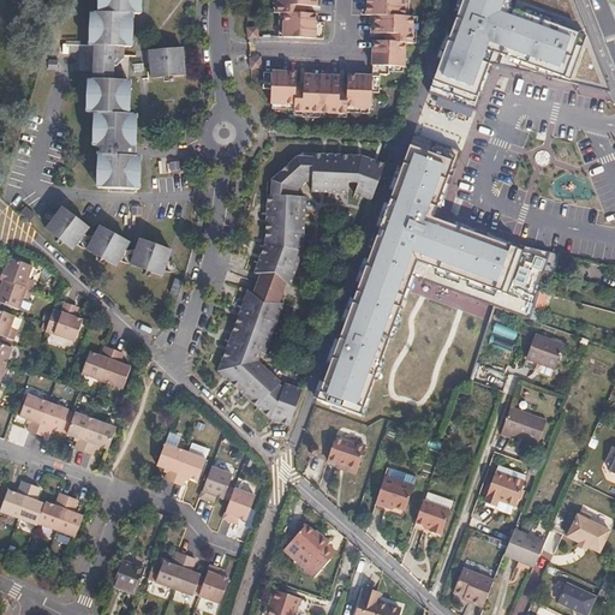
[(102,0),(102,17),(94,17),(93,48),(96,49),(95,64),(113,64),(125,64),(125,51),(131,51),(132,18),(139,18),(139,0),(102,0)]
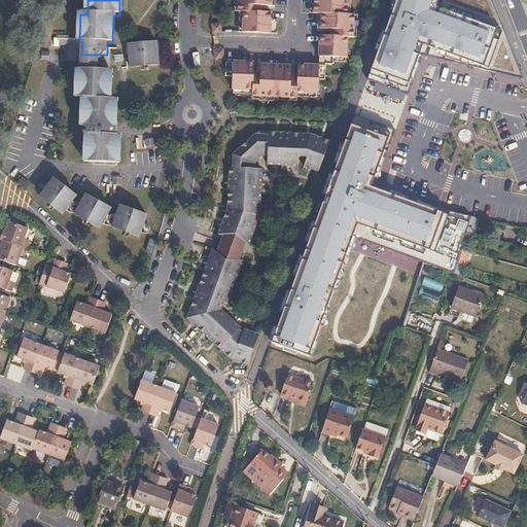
[(315,0),(315,12),(322,12),(321,28),(335,29),(335,35),(321,34),(320,65),(300,64),(299,77),(292,77),(293,66),(261,64),(261,76),(255,75),(255,63),(234,62),(234,63),(226,63),(226,76),(234,76),(234,90),(254,91),(254,96),(299,98),(300,92),(319,93),(320,79),(326,79),(327,63),(335,63),(335,57),(348,57),(349,36),(355,37),(356,13),(349,13),(349,0),(315,0)]
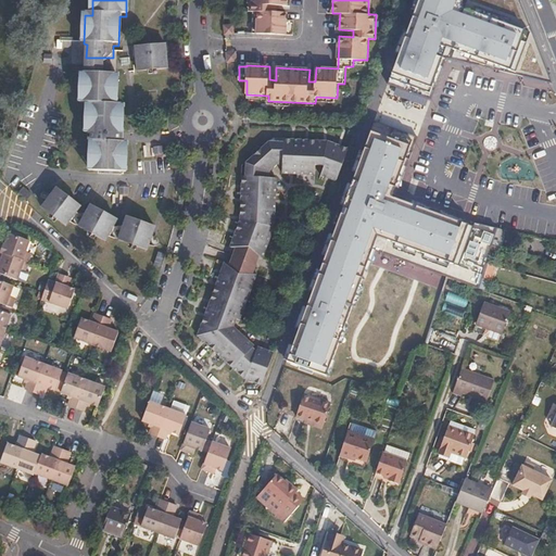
[(252,0),(252,12),(254,12),(253,33),(294,35),(295,20),(288,20),(288,12),(269,11),(269,5),(288,5),(288,0),(252,0)]
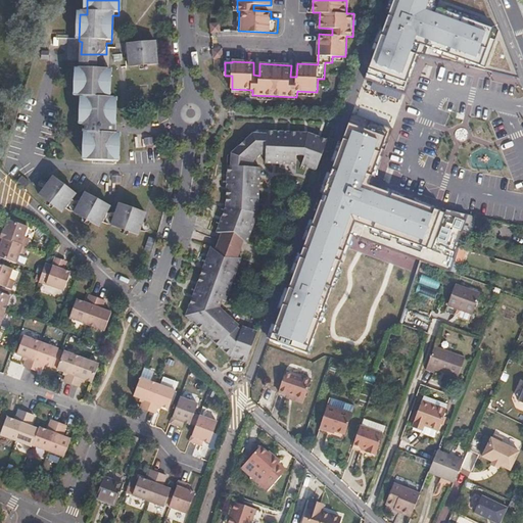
[(486,0),(393,0),(365,79),(406,94),(420,54),(481,69),(519,79),(486,0)]
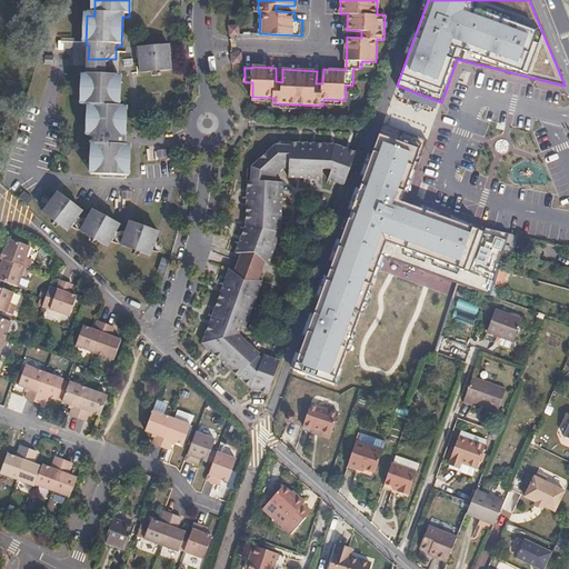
[(240,32),(239,22),(229,23),(230,33),(240,32)]
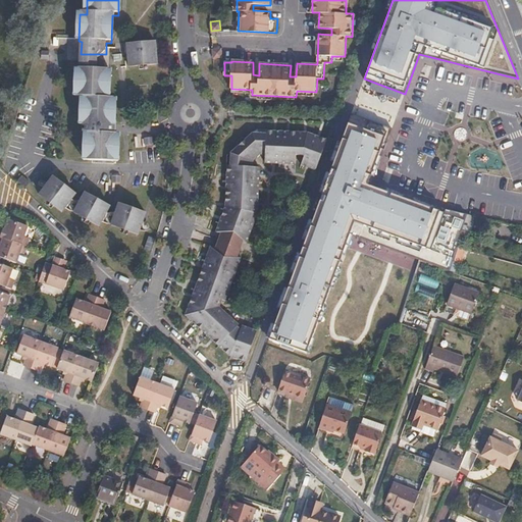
[(154,73),(155,49),(127,47),(126,70),(154,73)]
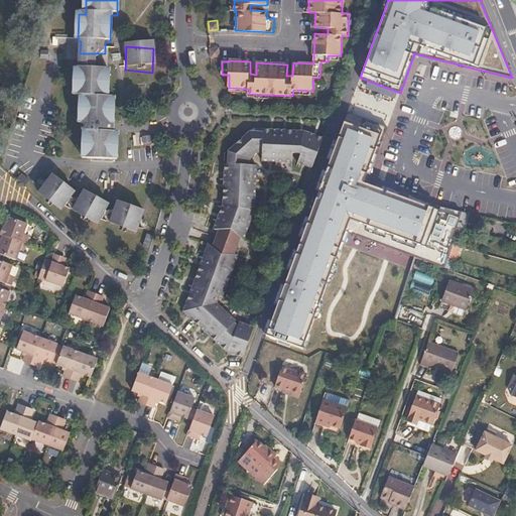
[(220,56),(220,48),(211,49),(212,57),(220,56)]
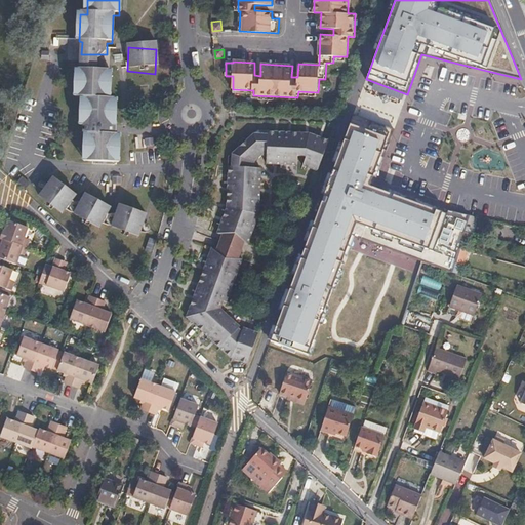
[(96,65),(96,54),(81,54),(80,65),(96,65)]
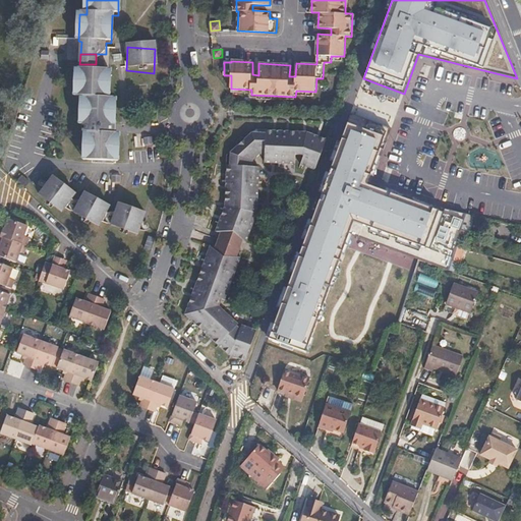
[(106,64),(96,64),(79,64),(79,71),(77,71),(76,99),(83,99),(82,127),(87,127),(87,163),(119,164),(120,136),(115,135),(116,101),(110,101),(110,73),(105,72),(106,64)]
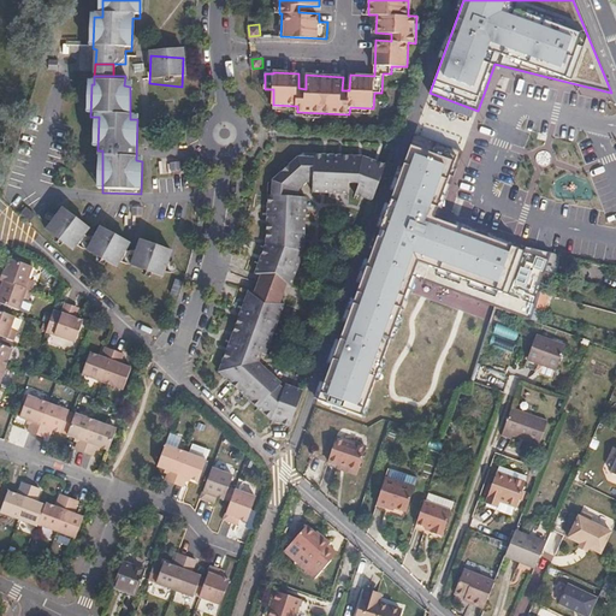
[(532,317),(550,252),(515,241),(445,218),(467,153),(412,132),(321,398),(372,413),(419,280),(532,317)]
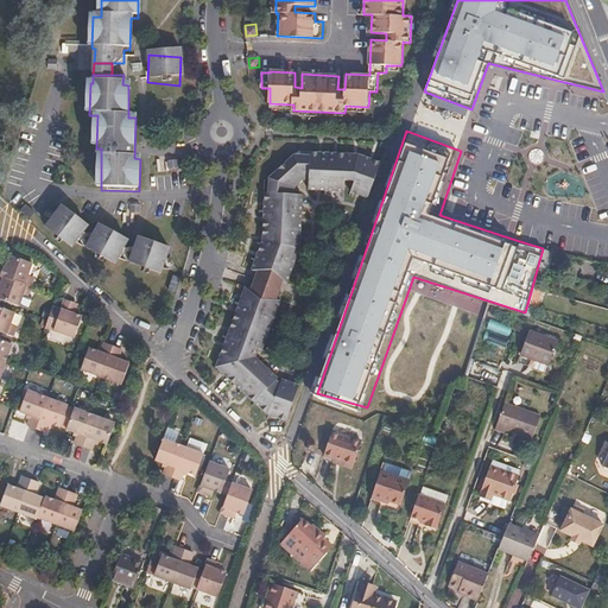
[(346,191),(361,196),(373,162),(355,154),(299,153),(299,156),(286,156),(261,179),(261,191),(258,192),(257,242),(246,274),(252,277),(278,285),(282,287),(295,251),(296,195),(289,195),(289,187),(297,179),(301,179),(302,190),(346,191)]
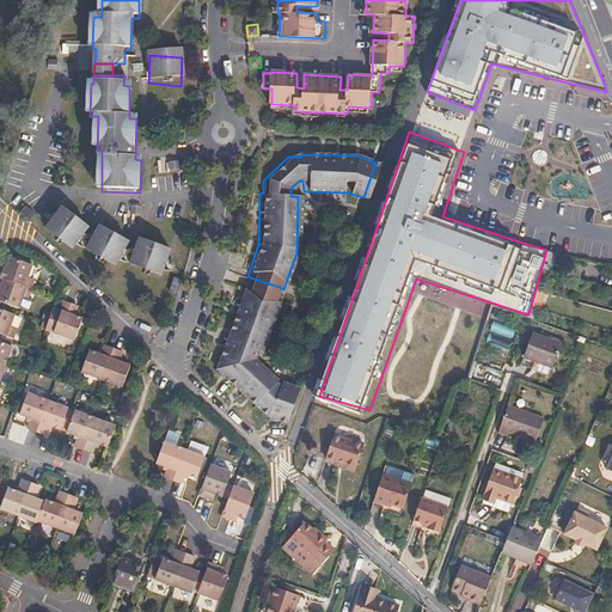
[(183,173),(182,164),(171,165),(173,175),(183,173)]
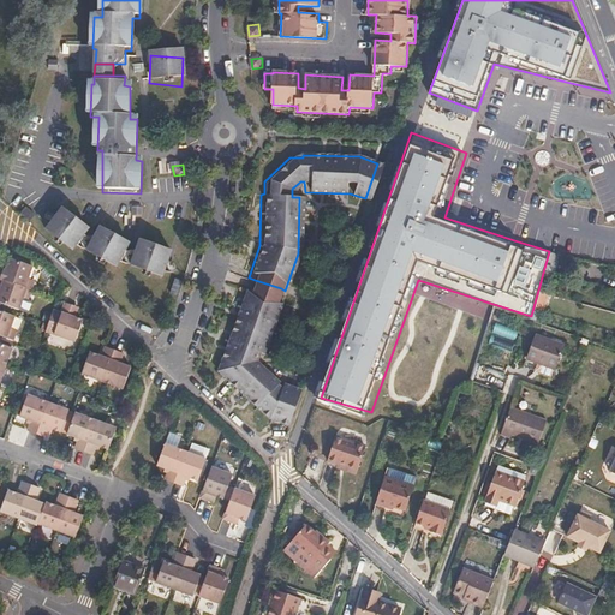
[(31,218),(37,212),(28,203),(22,209),(31,218)]
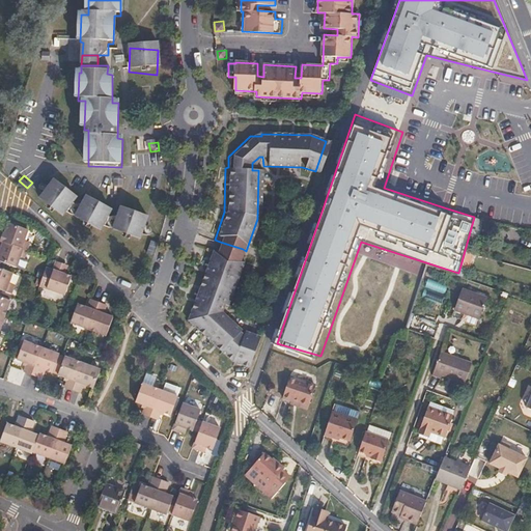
[(60,216),(76,199),(56,178),(39,196),(60,216)]
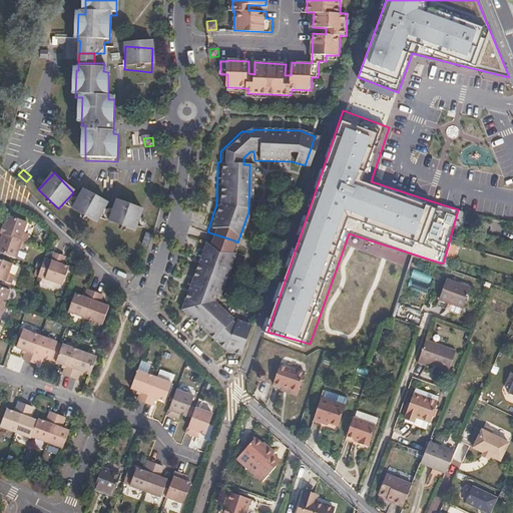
[(93,226),(106,208),(82,193),(70,211),(93,226)]
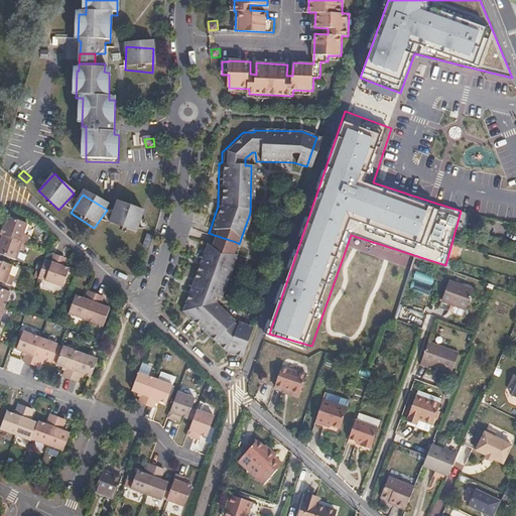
[(133,240),(142,219),(117,207),(107,229),(133,240)]
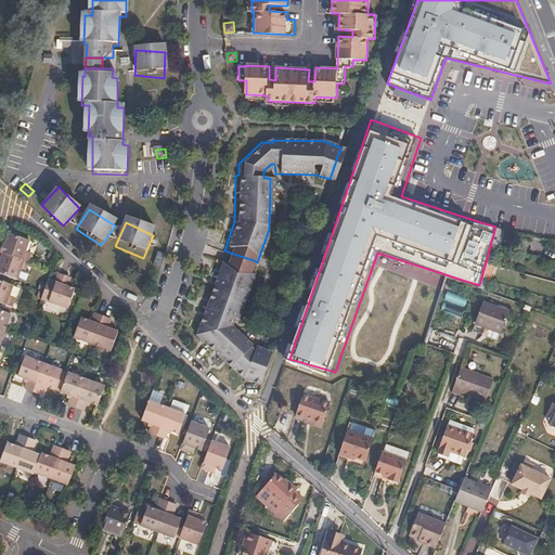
[(0,247),(0,250),(22,259),(25,249),(27,249),(30,240),(10,232),(5,243),(2,242),(0,247)]
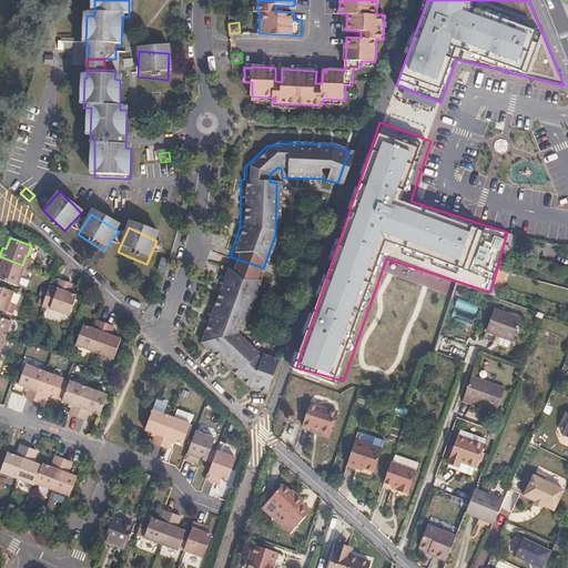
[(20,271),(22,265),(0,256),(0,265),(2,267),(0,275),(0,277),(20,285),(24,273),(20,271)]
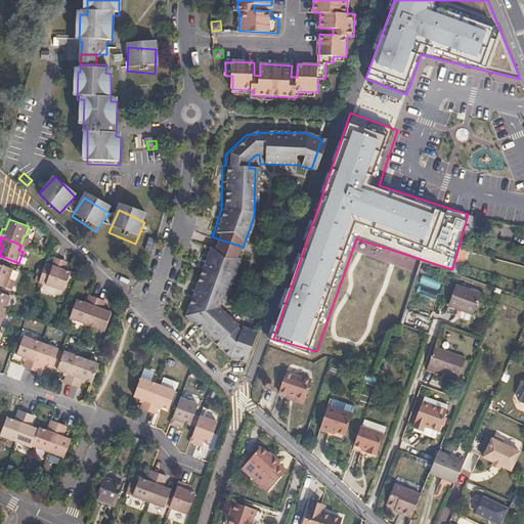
[(217,238),(212,253),(234,261),(239,246),(217,238)]
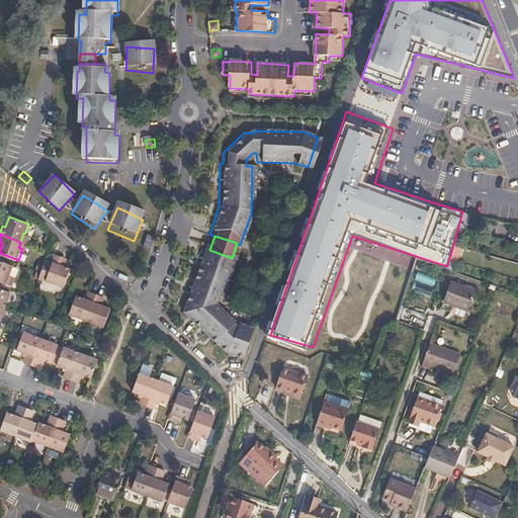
[(225,351),(244,357),(254,327),(241,322),(239,328),(233,324),(233,319),(217,304),(219,295),(223,296),(235,259),(232,258),(209,250),(204,248),(182,313),(225,351)]
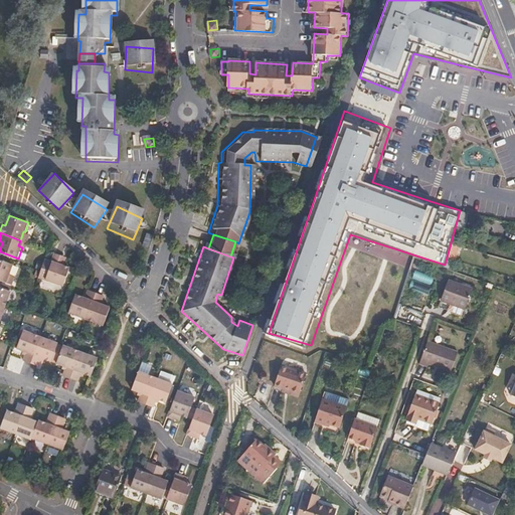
[(50,263),(43,261),(40,271),(38,278),(63,286),(69,270),(58,266),(61,256),(53,254),(50,263)]
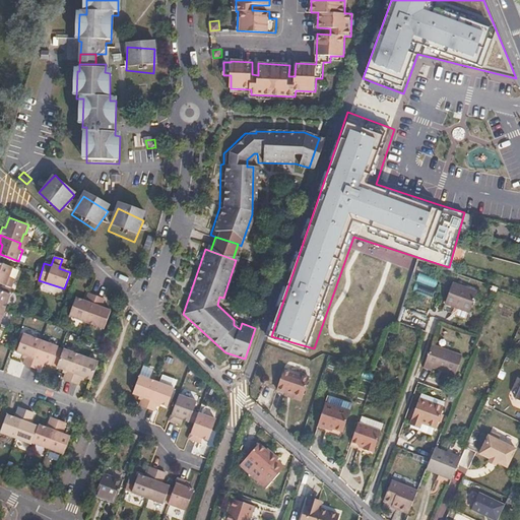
[(0,283),(11,287),(17,271),(0,265),(0,283)]
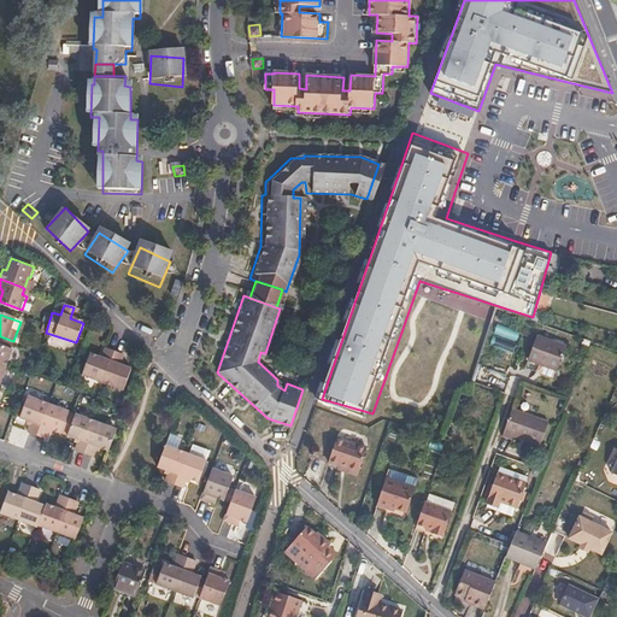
[(493,333),(511,340),(513,330),(495,324),(493,333)]
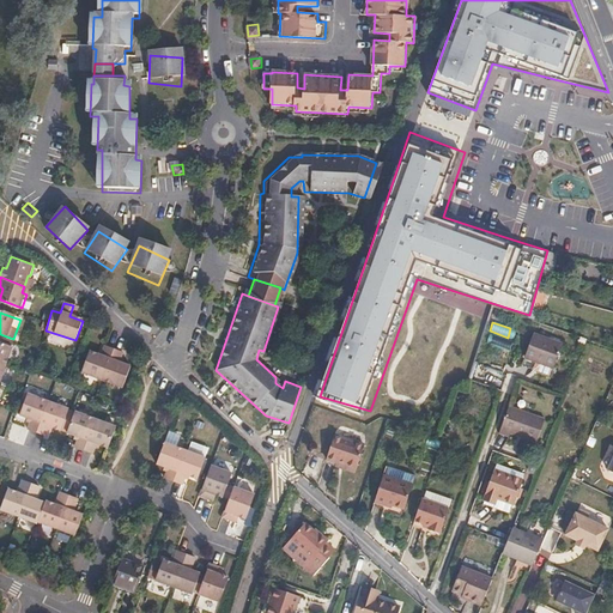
[(556,366),(564,343),(535,333),(526,357),(556,366)]
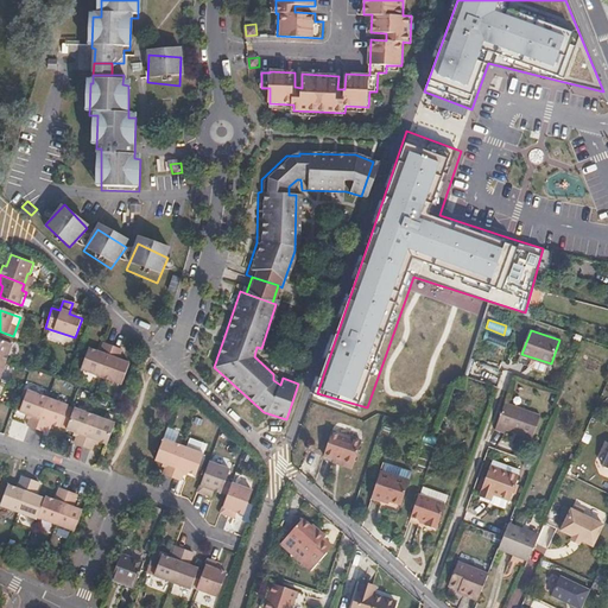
[(0,361),(10,365),(18,342),(0,335),(0,361)]
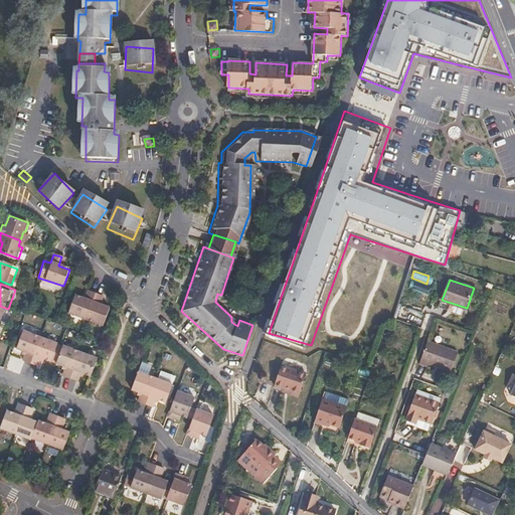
[(102,296),(88,291),(83,302),(72,299),(66,317),(102,330),(109,312),(98,307),(102,296)]
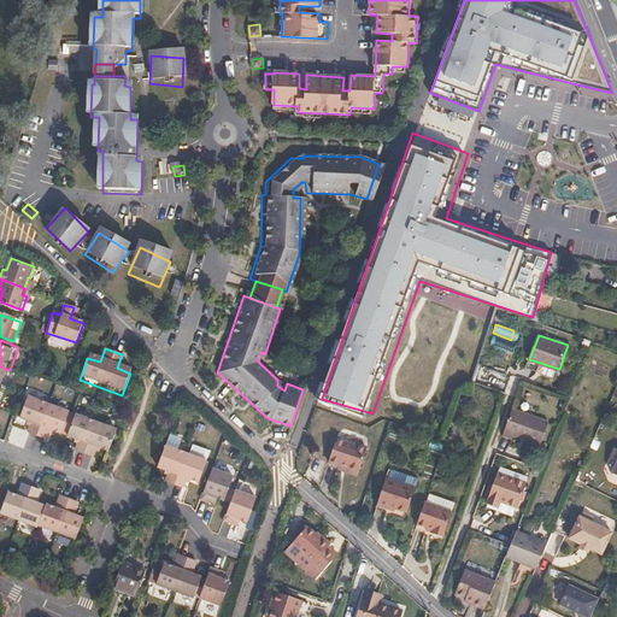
[(0,387),(4,389),(10,370),(0,366),(0,387)]
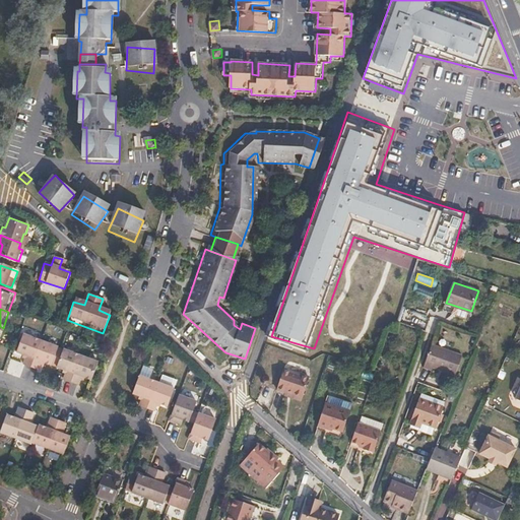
[(58,346),(24,334),(18,352),(27,355),(23,365),(39,370),(42,362),(51,365),(58,346)]
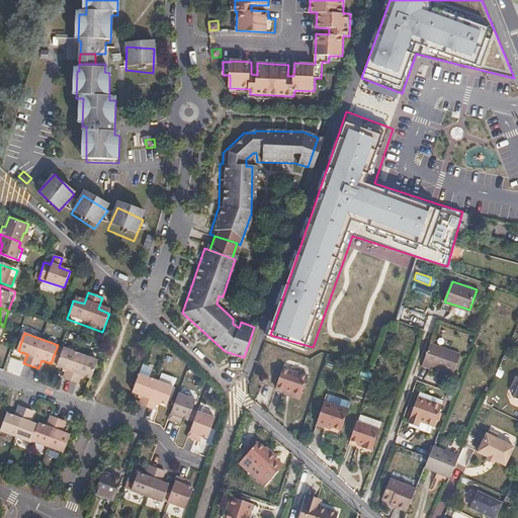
[(460,354),(431,343),(422,365),(425,367),(426,364),(453,374),(460,354)]
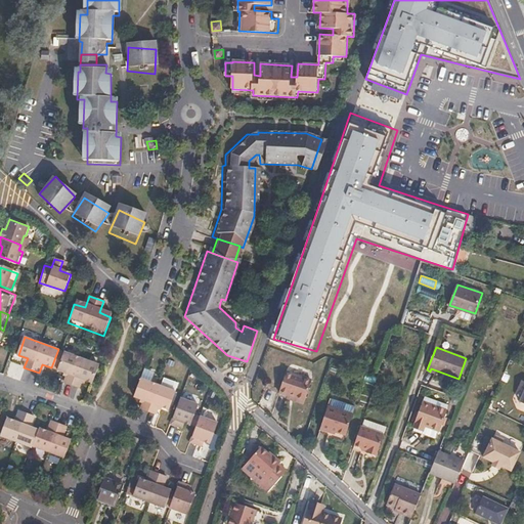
[(64,352),(58,349),(51,367),(57,369),(64,352)]
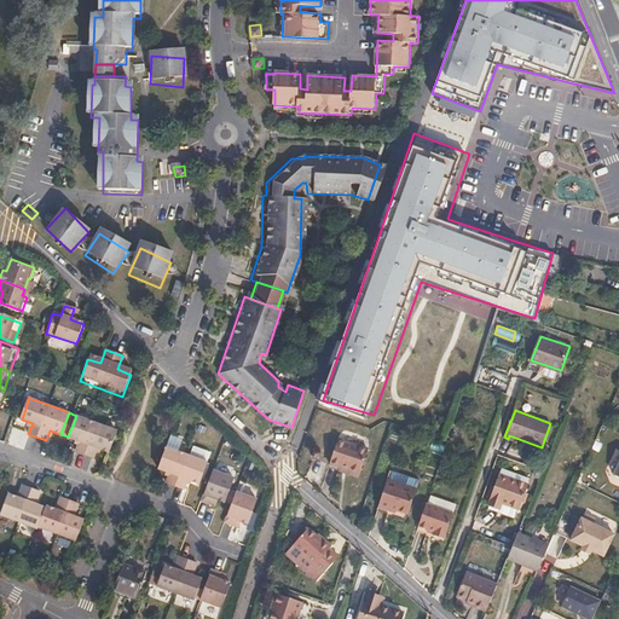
[(109,452),(116,431),(76,416),(68,437),(79,440),(75,451),(93,457),(97,447),(109,452)]
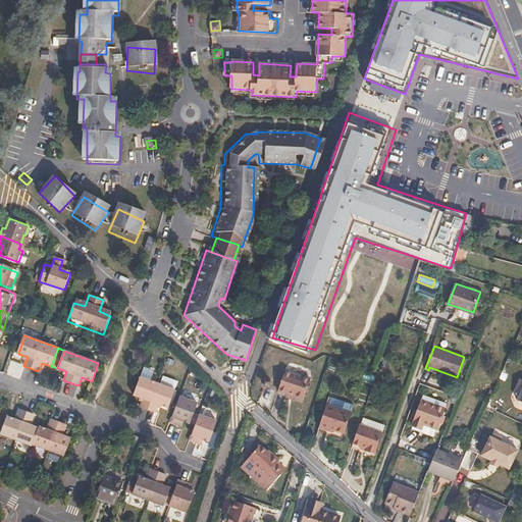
[(134,394),(143,398),(141,407),(156,412),(159,403),(168,406),(175,388),(140,375),(134,394)]
